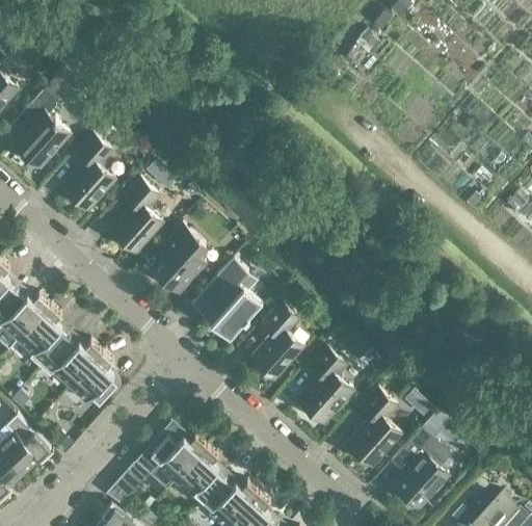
[(398,22),(413,7),(404,0),(402,0),(390,12),(398,22)]
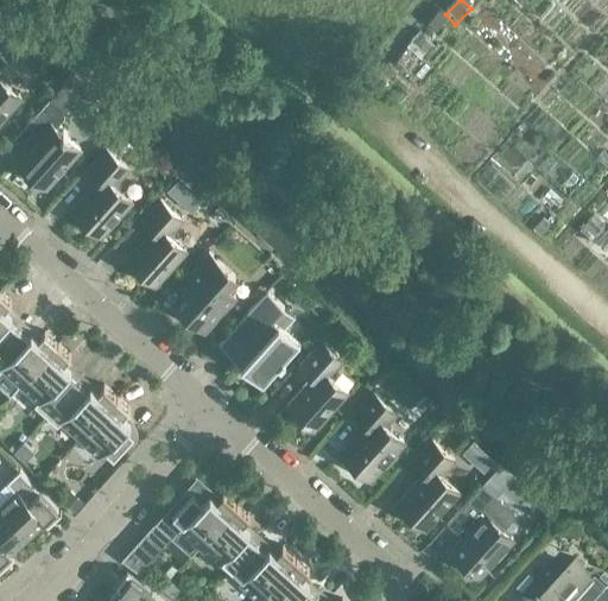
[(437,38),(450,24),(439,17),(428,31),(437,38)]
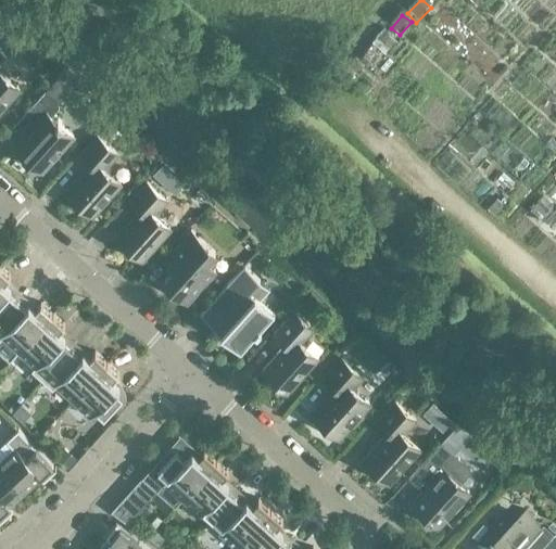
[(386,60),(396,47),(383,35),(371,49),(386,60)]
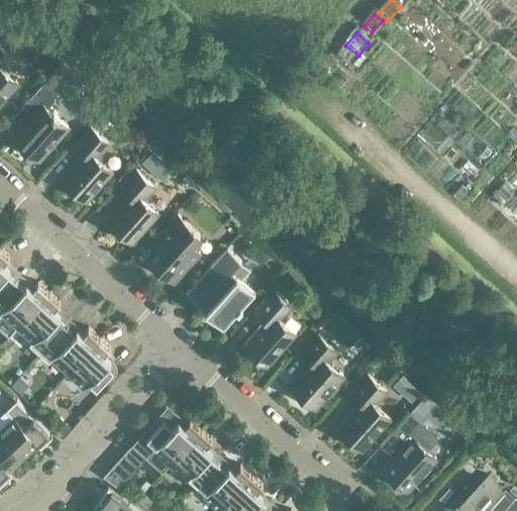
[(0,108),(19,88),(0,71),(0,65),(7,58),(0,50),(0,108)]
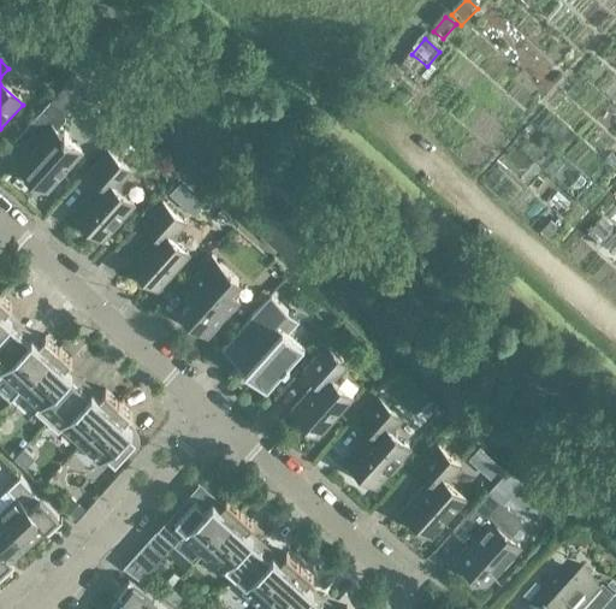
[(426,87),(436,77),(431,72),(421,83),(426,87)]
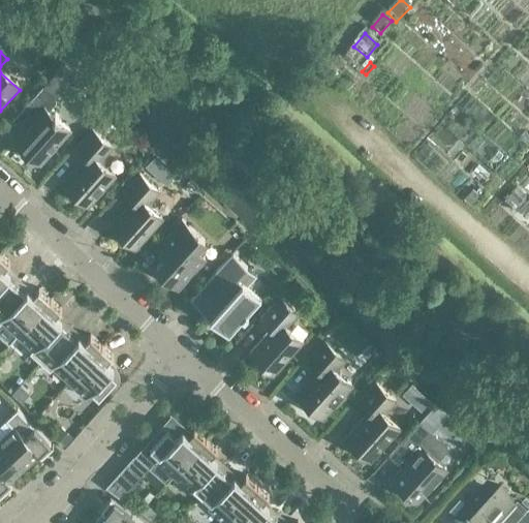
[(50,116),(57,106),(57,102),(43,91),(17,120),(28,129),(14,145),(40,168),(70,134),(58,123),(59,121),(56,118),(54,120),(50,116)]
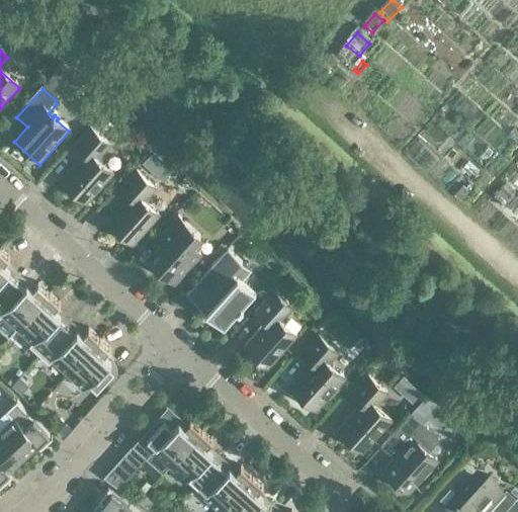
[(71,198),(75,201),(78,200),(86,206),(112,176),(100,165),(99,159),(109,149),(110,150),(110,149),(91,131),(74,149),(85,159),(62,184),(69,191),(68,194),(71,198)]
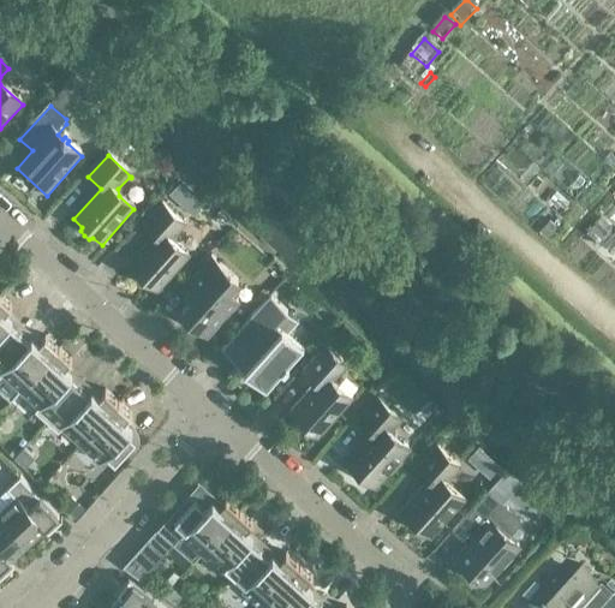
[(614,171),(614,164),(610,160),(604,166),(613,174),(614,171)]
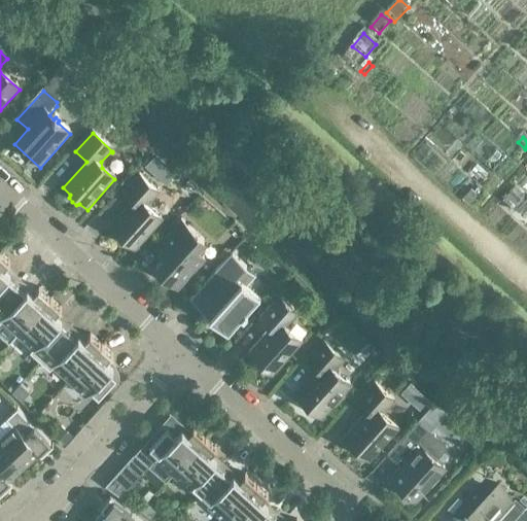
[(450,165),(462,150),(457,145),(445,160),(450,165)]
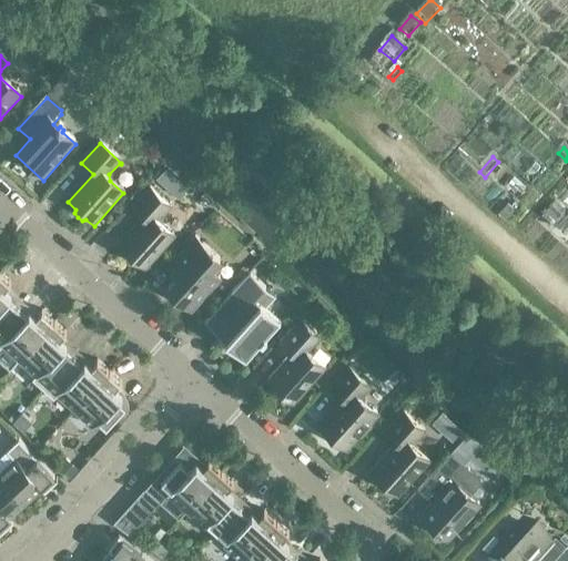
[(540,172),(535,167),(529,173),(535,179),(540,172)]
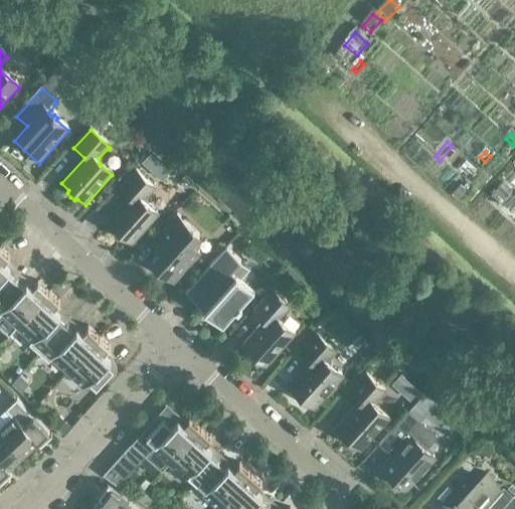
[(478,175),(466,165),(457,174),(462,178),(464,177),(471,183),(478,175)]
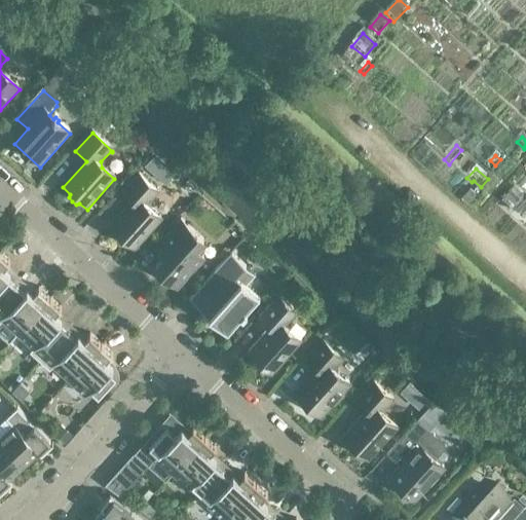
[(161,221),(150,211),(149,205),(158,194),(140,177),(122,195),(133,206),(110,230),(134,251),(161,221)]
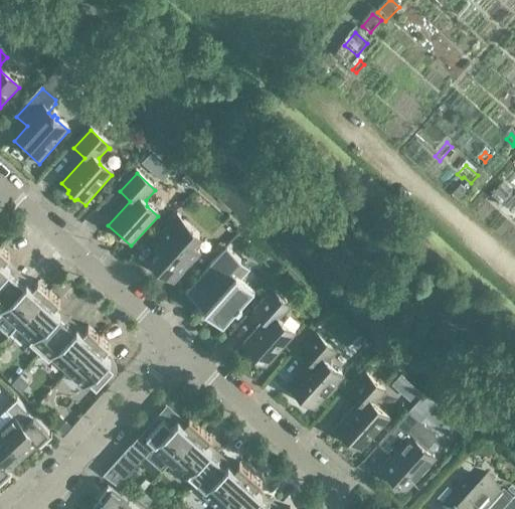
[(507,202),(513,196),(503,187),(498,192),(507,202)]
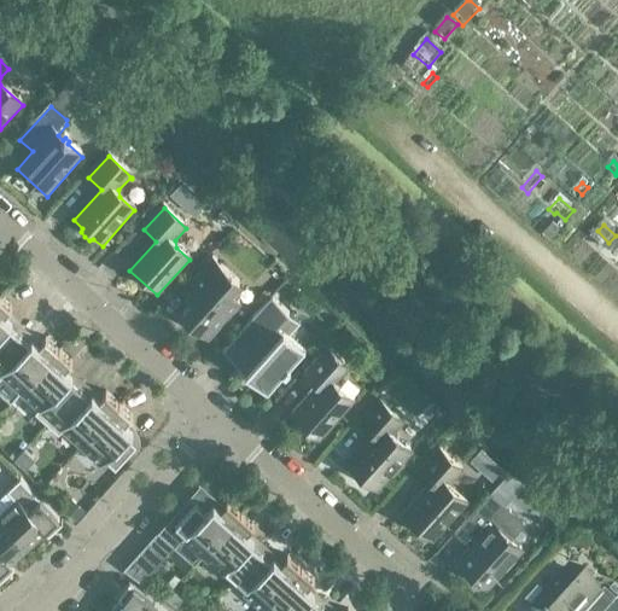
[(561,234),(553,227),(542,238),(549,246),(561,234)]
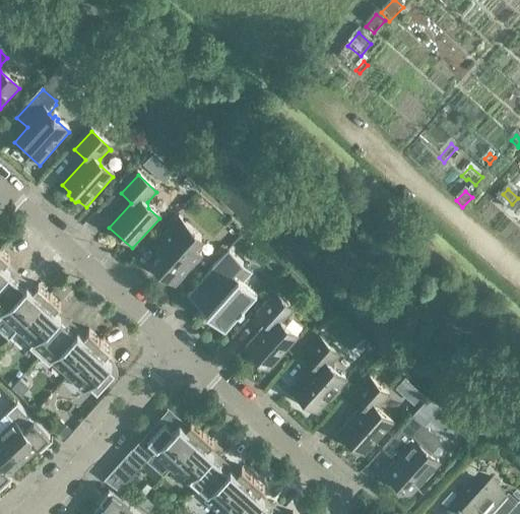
[(506,211),(512,205),(502,196),(496,202),(506,211)]
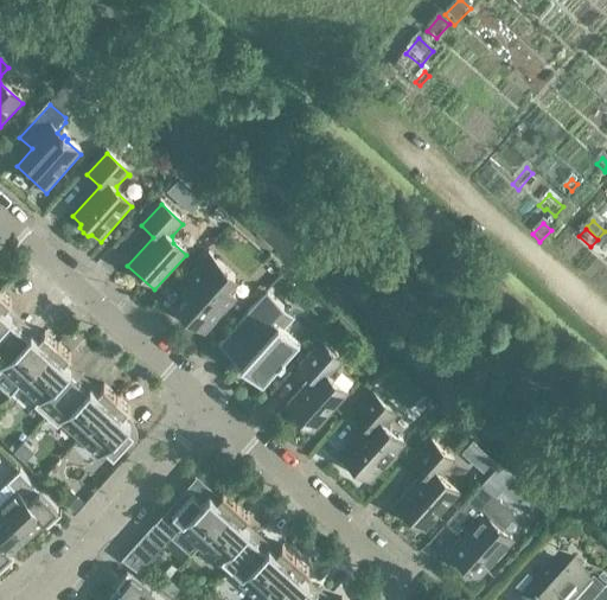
[(606,257),(606,256),(606,236),(596,248),(606,257)]
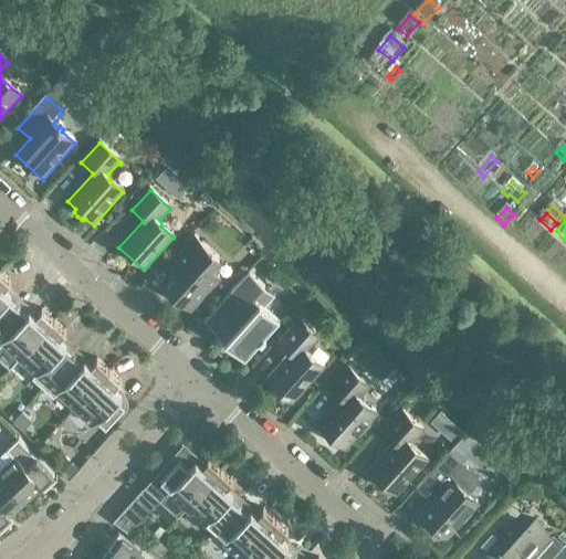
[(191,313),(219,281),(206,269),(215,257),(195,239),(175,262),(185,271),(167,291),(191,313)]
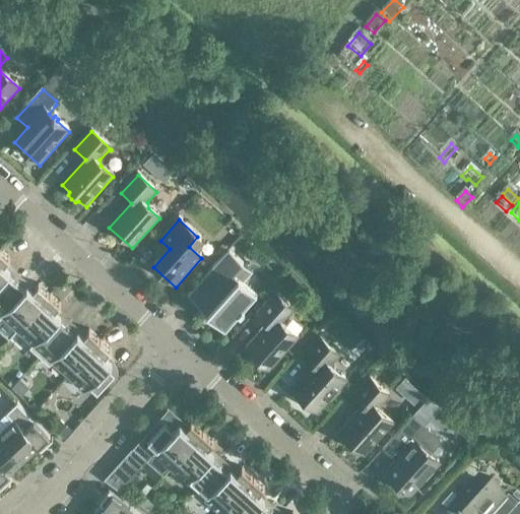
[(0,253),(0,302),(16,284),(8,277),(10,274),(5,269),(10,263),(0,253)]
